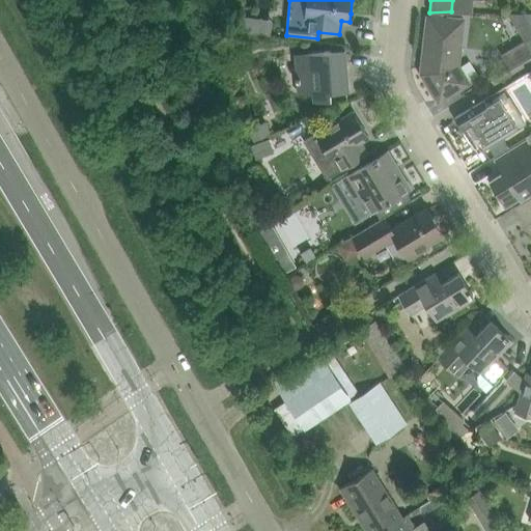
[(452,0),(451,11),(429,12),(429,14),(473,12),(474,0),(452,0)]
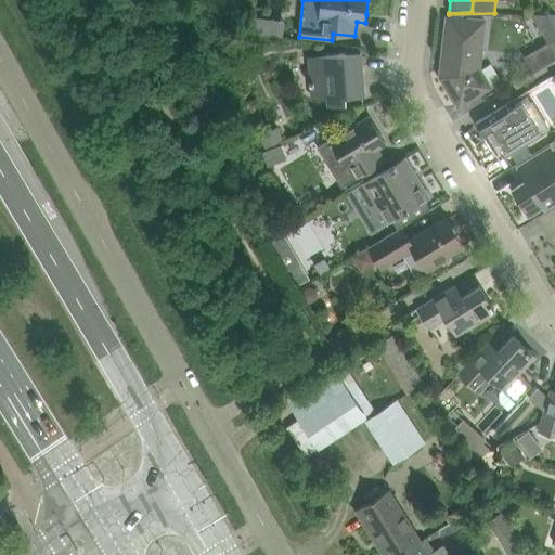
[(531,13),(549,43),(554,39),(554,29),(549,13),(531,13)]
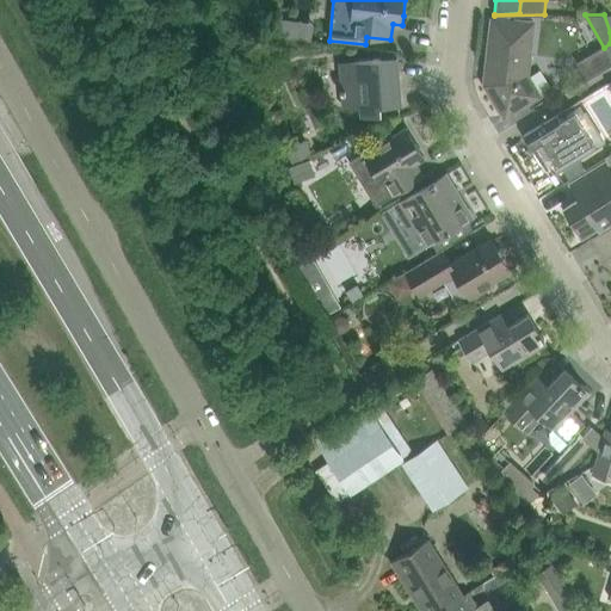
[(486,85),(505,117),(541,96),(528,75),(534,23),(514,20),(514,23),(493,20),(488,61),(491,61),(489,75),(487,74),(486,85)]
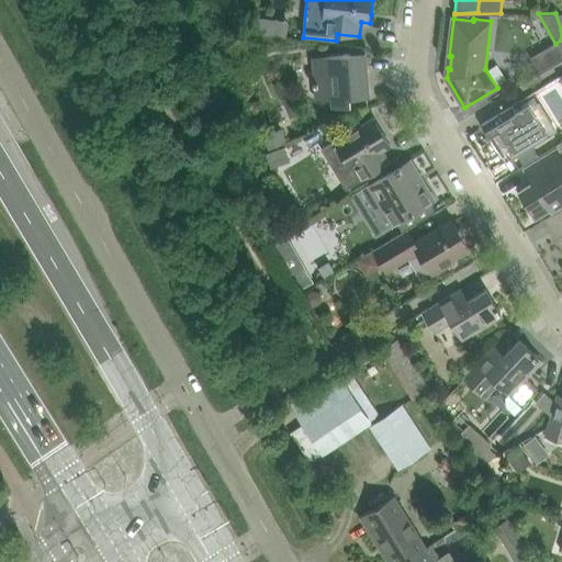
[(561,59),(561,54),(555,44),(530,57),(540,74),(561,59)]
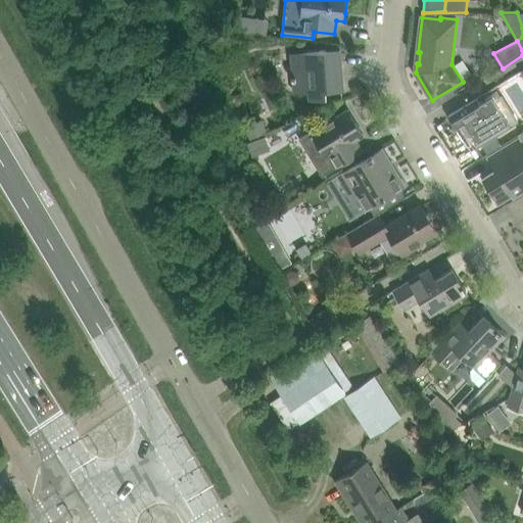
[(315,98),(317,98),(327,98),(326,90),(343,89),(340,49),(291,52),(294,93),(310,92),(310,93),(310,94),(311,95),(312,96),(313,97),(314,98),(315,98)]
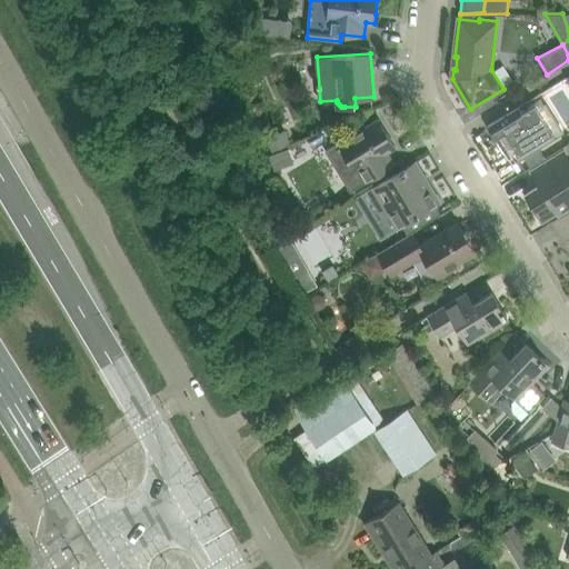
[(519,107),(488,127),(496,138),(501,135),(510,148),(512,146),(520,159),(525,156),(531,167),(546,158),(539,147),(555,138),(556,135),(550,127),(556,123),(552,119),(541,100),(522,111),(519,107)]
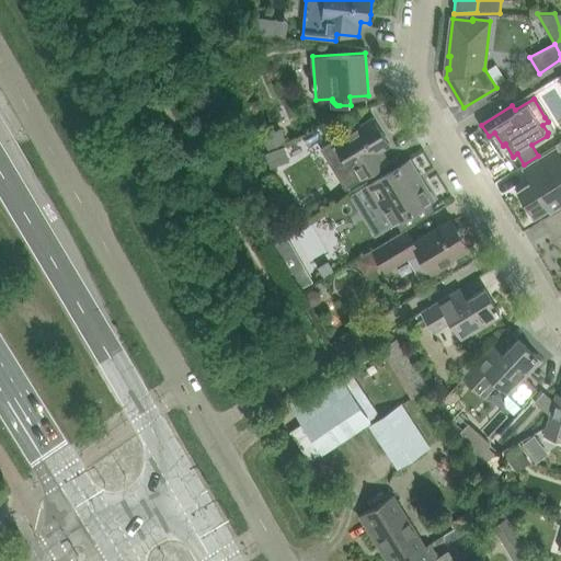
[(334,140),(321,149),(338,176),(345,190),(361,180),(371,173),(390,162),(382,149),(390,145),(386,138),(374,116),(355,128),(334,140)]
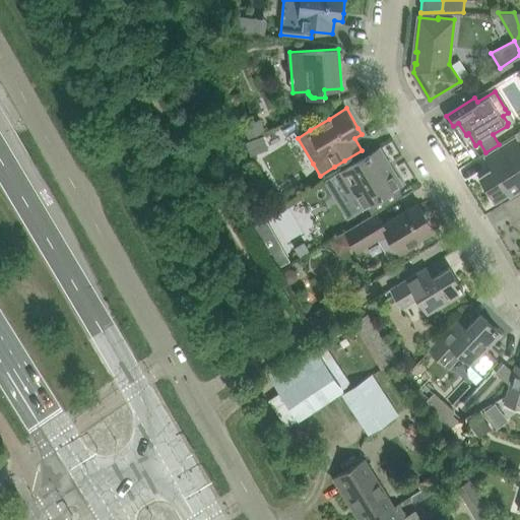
[(261,119),(244,126),(250,138),(266,131),(261,119)]
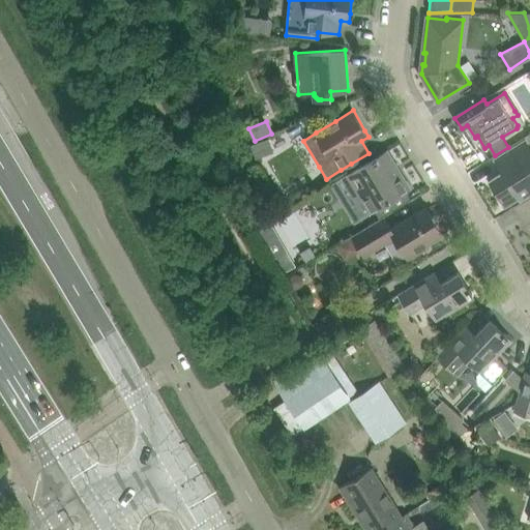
[(503,172),(491,179),(505,204),(520,195),(521,198),(529,192),(529,148),(526,142),(520,146),(502,156),(497,159),(504,172),(503,172)]
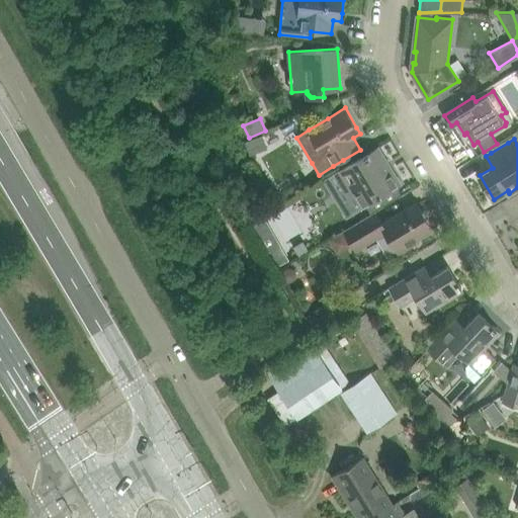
[(361,158),(340,171),(362,206),(366,204),(371,213),(375,211),(403,195),(397,186),(401,184),(392,168),(389,170),(376,151),(379,149),(378,148),(361,158)]
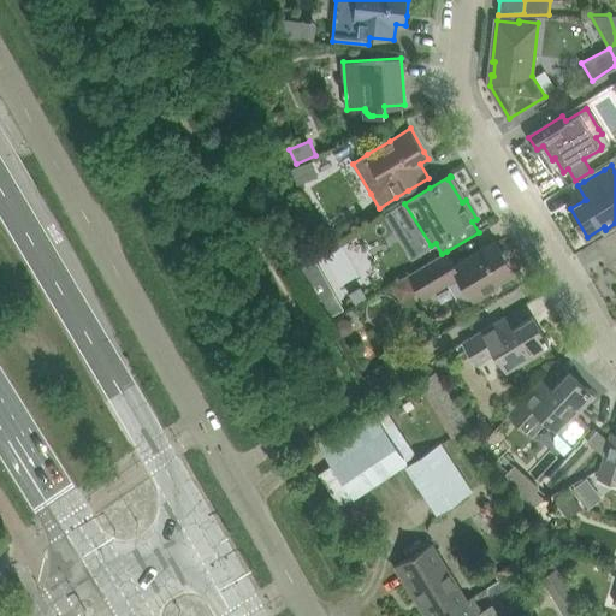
[(431,246),(404,203),(384,215),(410,259),(431,246)]
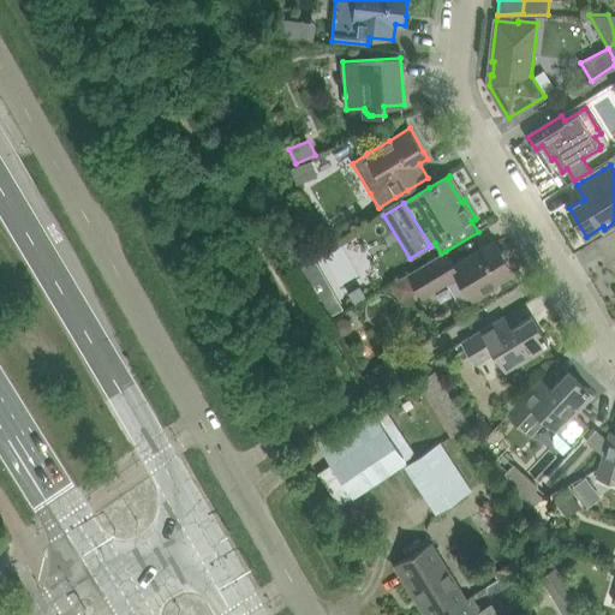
[(321,221),(310,233),(324,246),(335,234),(321,221)]
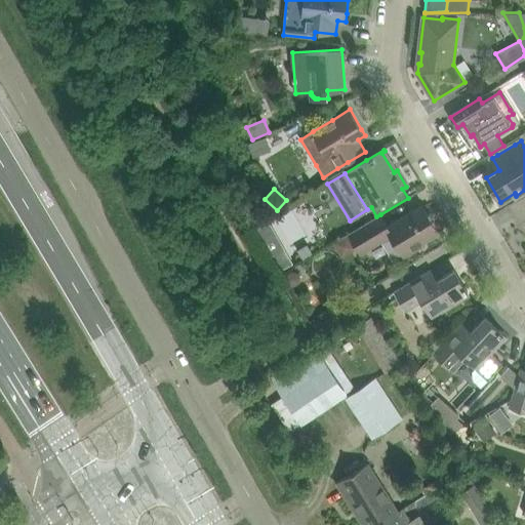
[(524,195),(510,205),(519,219),(520,218),(524,224),(524,223),(524,195)]
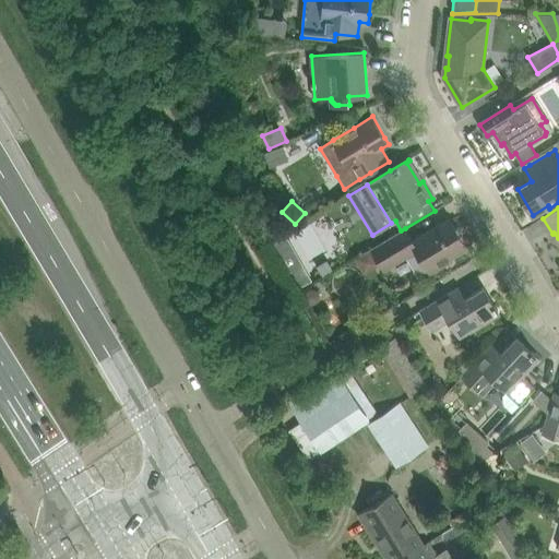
[(416,249),(433,277),(435,276),(431,272),(451,260),(450,258),(467,247),(450,218),(413,241),(405,228),(401,230),(371,248),(388,274),(389,273),(382,263),(401,252),(404,257),(416,249)]
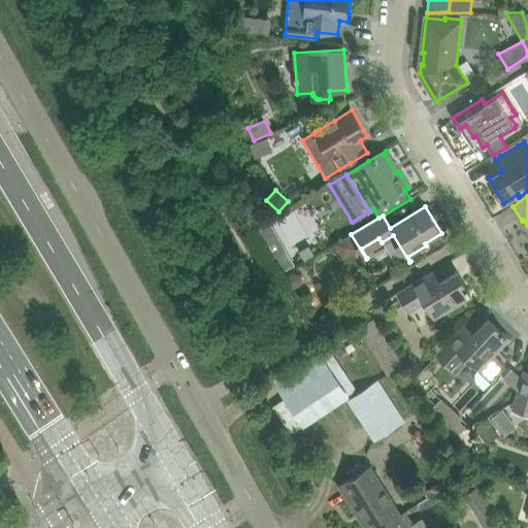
[(295,266),(268,220),(250,230),(277,276),(295,266)]
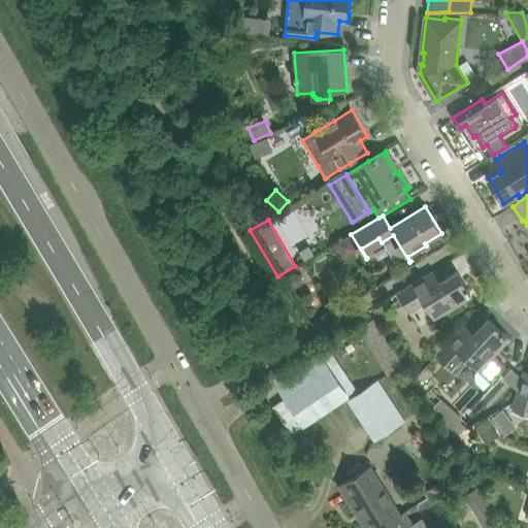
[(356,254),(348,238),(334,245),(342,261),(356,254)]
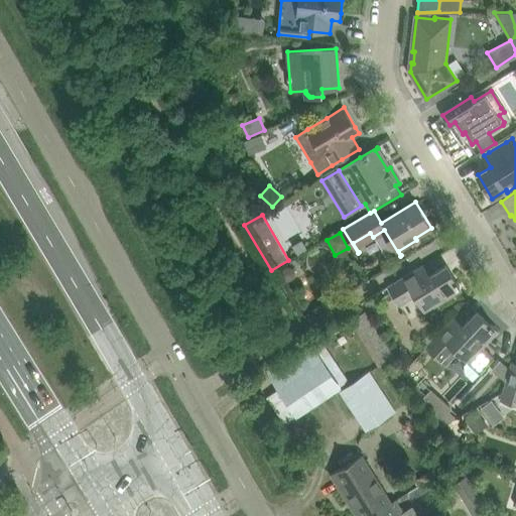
[(389,286),(399,303),(400,304),(416,295),(425,311),(462,289),(459,286),(460,285),(458,281),(457,281),(446,265),(429,276),(423,265),(389,286)]
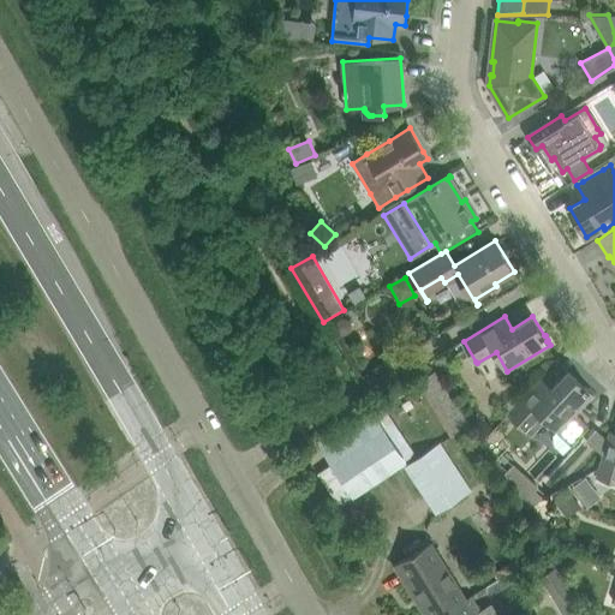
[(335,321),(334,328),(335,328),(338,333),(346,335),(351,332),(353,324),(348,318),(342,317),(335,321)]
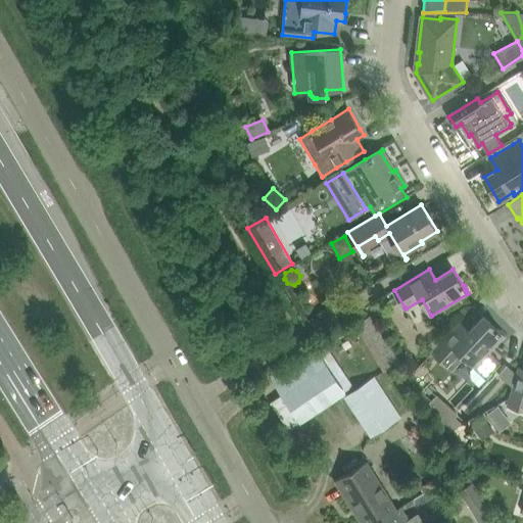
[(465,357),(475,367),(472,370),(472,379),(479,386),(501,363),(489,351),(505,336),(501,333),(502,332),(497,328),(497,329),(483,316),(469,331),(461,322),(456,328),(432,351),(453,370),(465,357)]
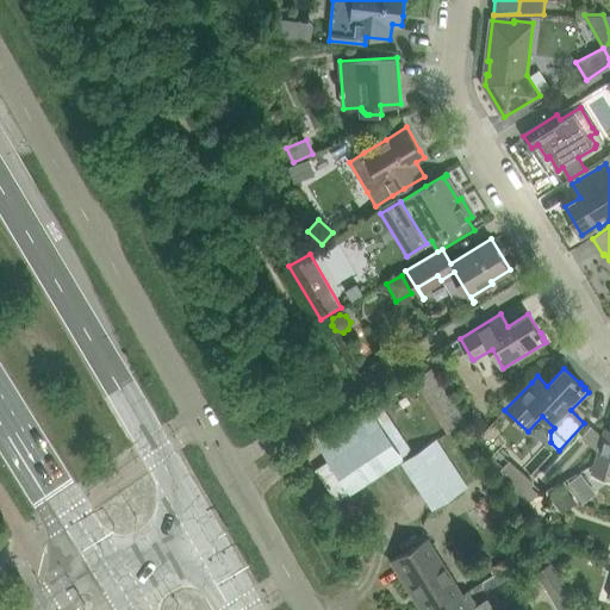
[(443,385),(424,396),(448,434),(467,422),(443,385)]
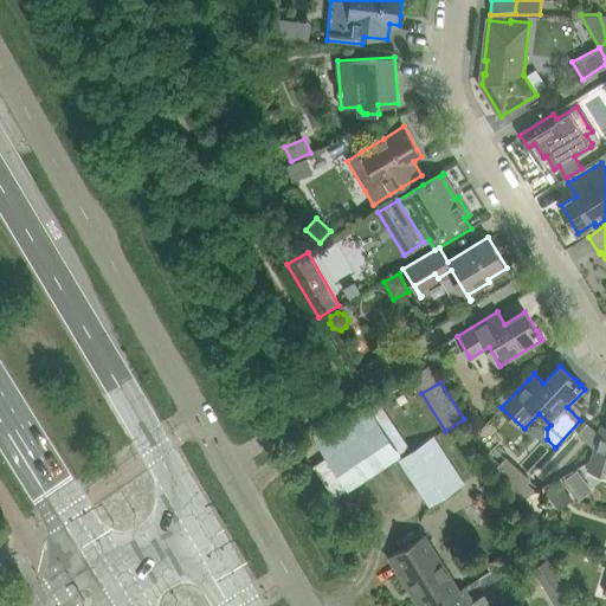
[(317,442),(349,488),(400,453),(368,407),(317,442)]
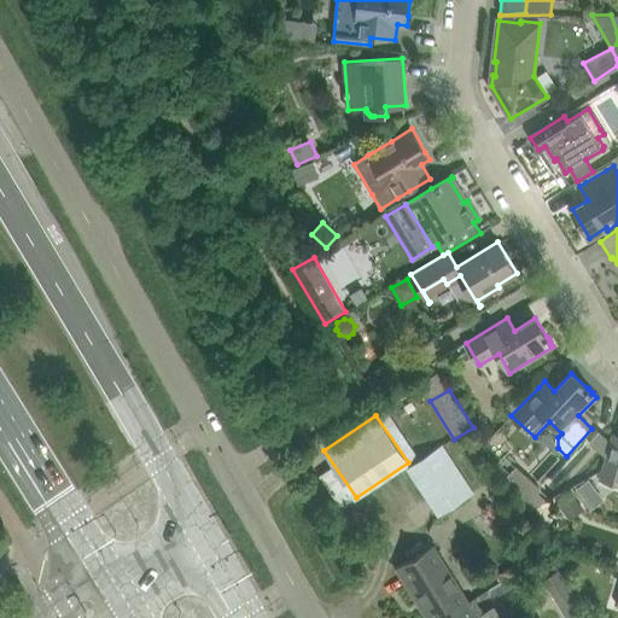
[(599,431),(589,443),(606,458),(611,442),(599,431)]
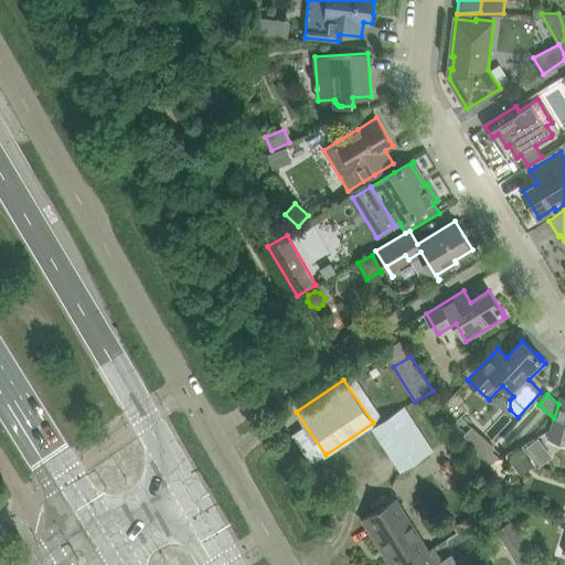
[(554,418),(552,425),(548,438),(564,443),(564,397),(561,396),(558,404),(554,418)]
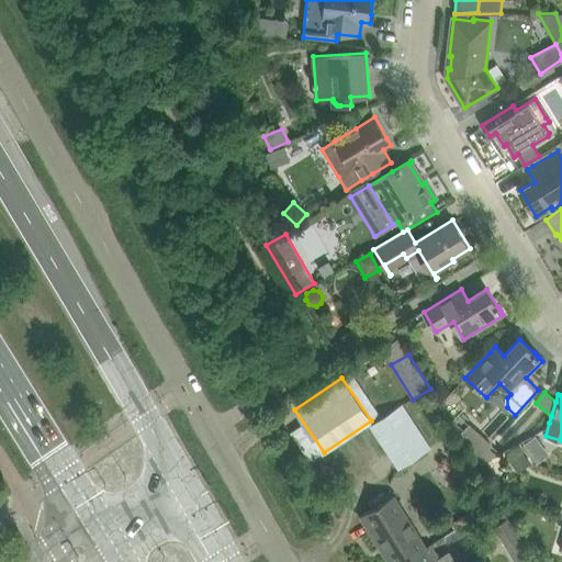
[(371,426),(398,469),(427,450),(400,407),(371,426)]
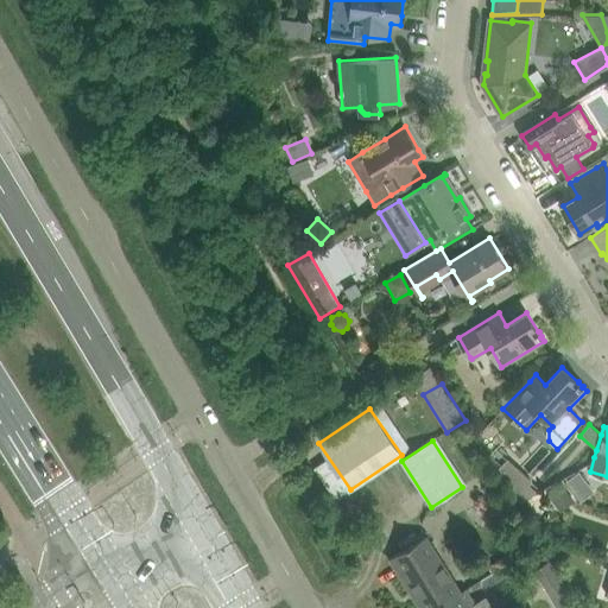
[(508,460),(500,468),(520,501),(537,492),(529,485),(532,481),(508,460)]
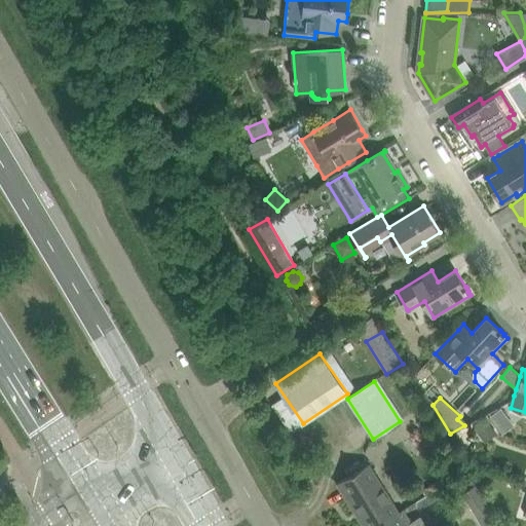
[(500,409),(491,416),(503,433),(514,425),(500,409)]
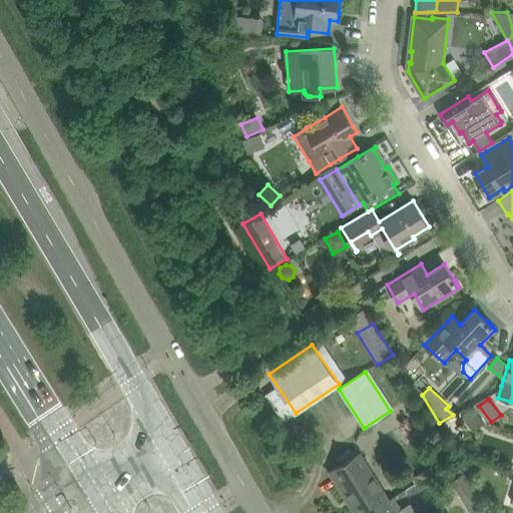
[(474,407),(462,416),(473,432),(486,422),(474,407)]
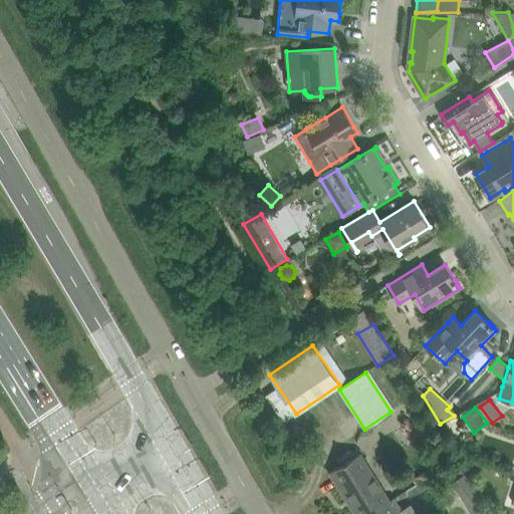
[(421,426),(409,433),(414,442),(426,434),(421,426)]
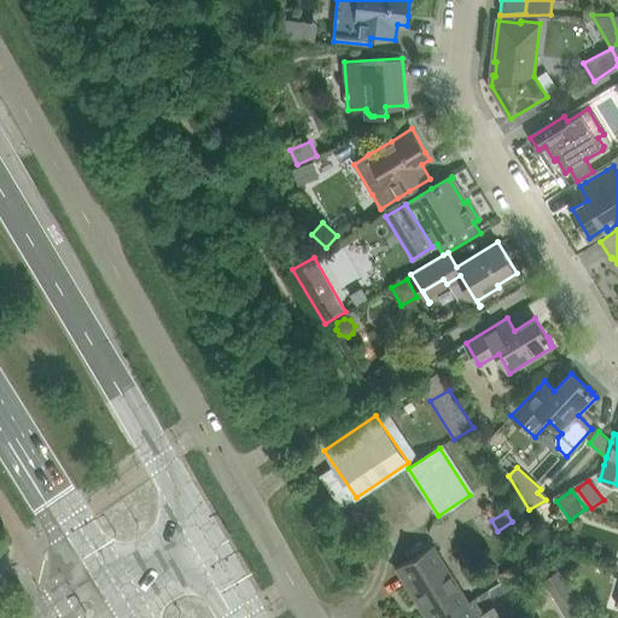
[(397,567),(429,617),(443,617),(468,602),(433,544),(397,567)]
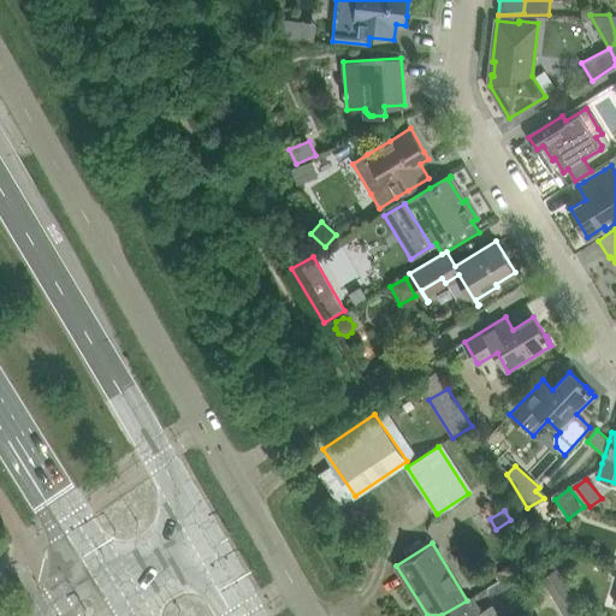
[(540,576),(564,615),(587,615),(557,567),(540,576)]
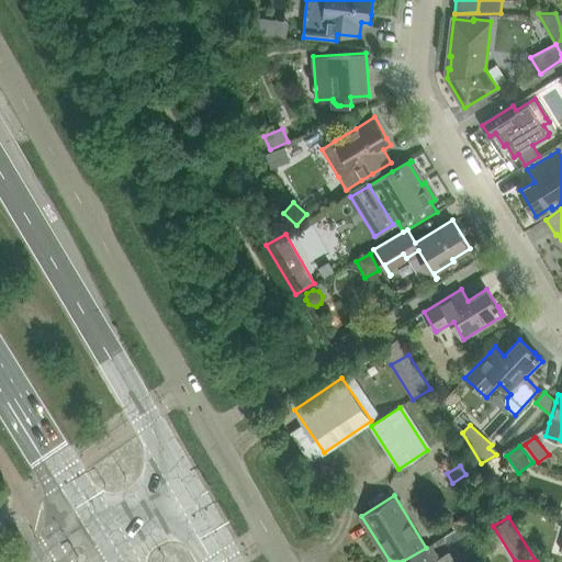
[(426,548),(403,561),(435,561),(434,561),(439,558),(434,550),(430,544),(426,548)]
